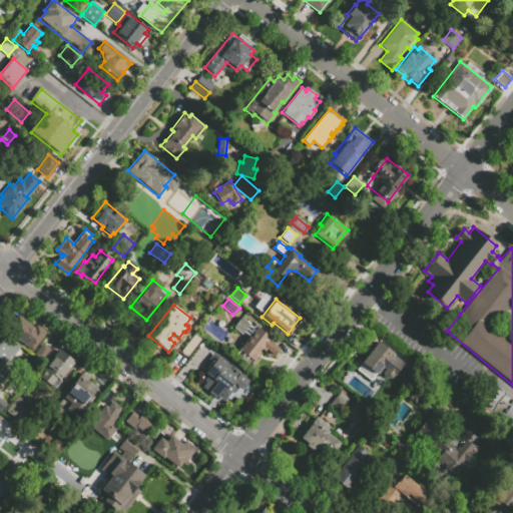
[(5,331),(18,315),(33,328),(36,325),(46,332),(31,351),(5,331)]
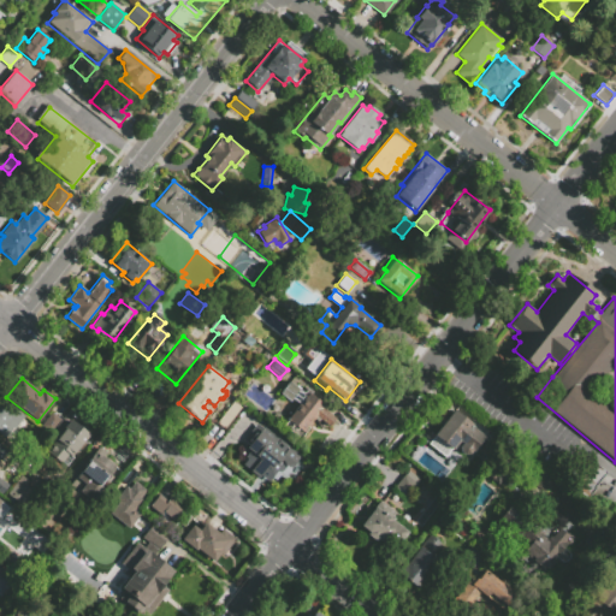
[(300,438),(283,426),(300,404),(292,397),(290,401),(279,394),(289,381),(303,394),(304,390),(324,406),(321,408),(335,419),(329,426),(315,416),(307,426),(308,427),(300,438)]
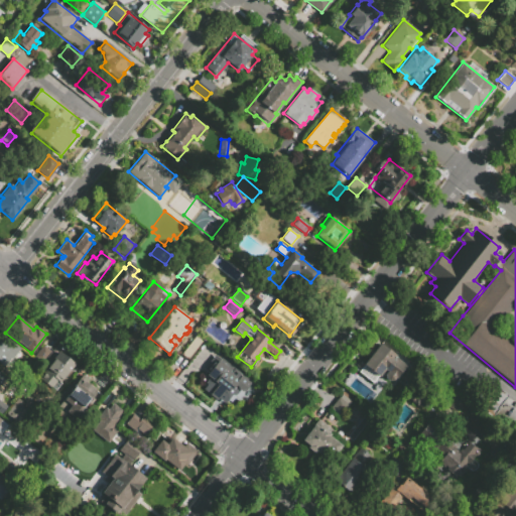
[(11,361),(5,368),(0,363),(0,333),(21,351),(13,362),(11,361)]
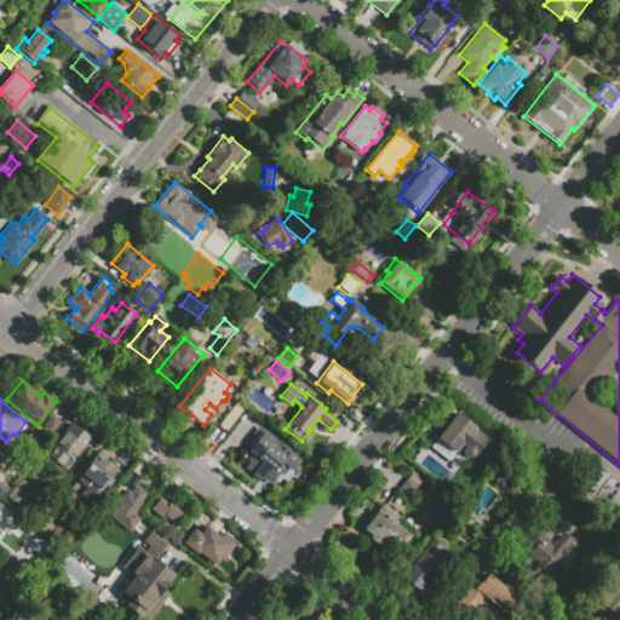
[(242,411),(225,432),(218,426),(235,405),(242,411)]
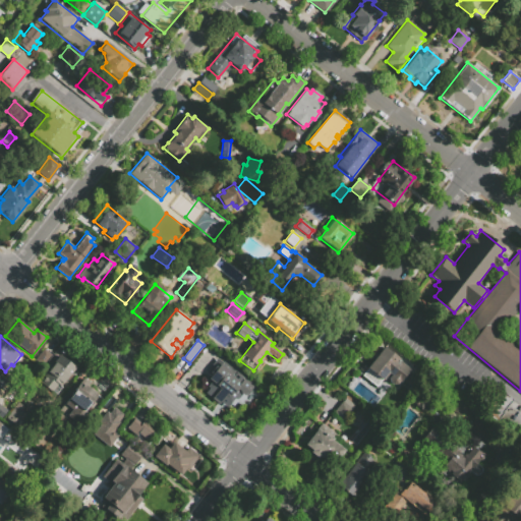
[(408,368),(398,382),(395,385),(393,385),(391,384),(389,382),(389,381),(389,380),(389,378),(391,375),(387,372),(382,380),(366,368),(373,359),(370,357),(373,353),(375,355),(383,346),(399,358),(398,360),(408,368)]
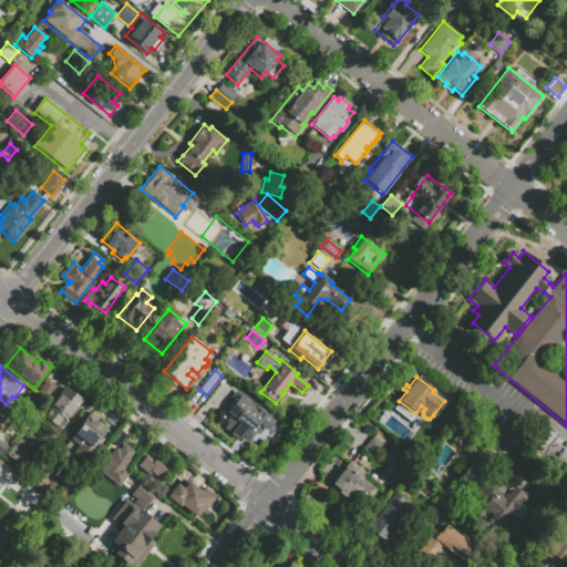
[(57,389),(49,400),(40,394),(48,382),(57,389)]
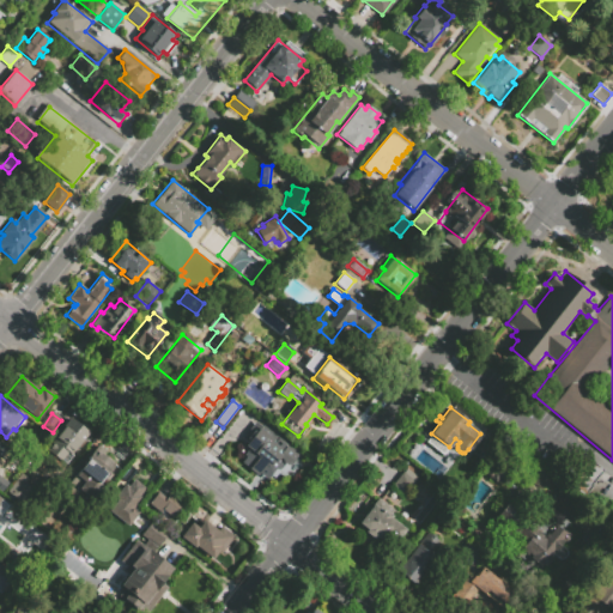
[(89,432),(80,443),(79,442),(71,454),(73,456),(66,466),(46,450),(71,418),(89,432)]
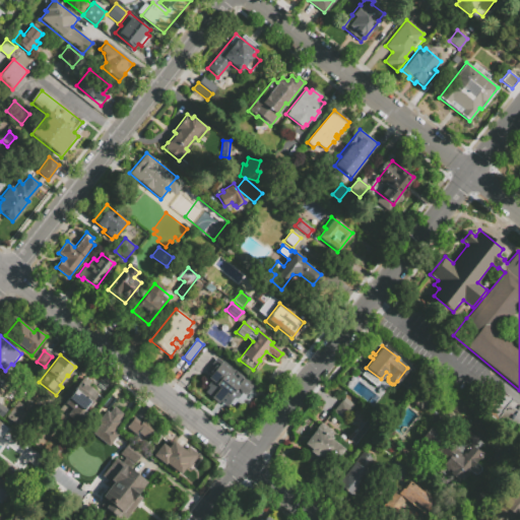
[(215,358),(226,367),(225,367),(229,369),(228,370),(233,374),(232,375),(236,378),(239,374),(243,377),(242,378),(253,387),(241,402),(237,399),(232,405),(230,403),(226,406),(219,400),(217,403),(204,392),(208,387),(206,386),(211,380),(208,378),(210,376),(205,372),(215,358)]
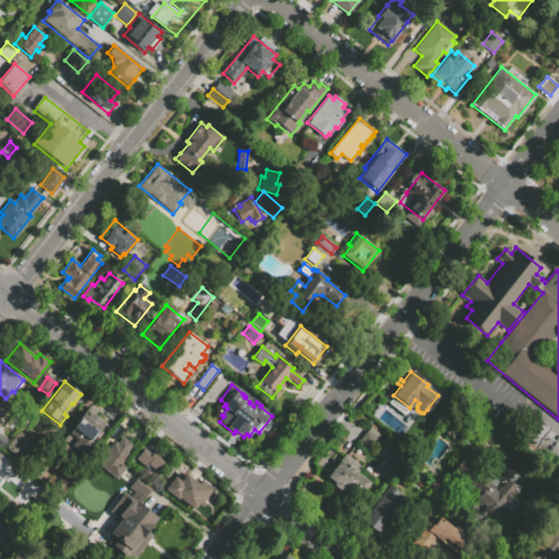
[(98,413),(96,416),(105,423),(91,441),(93,443),(83,455),(71,447),(75,440),(68,435),(90,406),(98,413)]
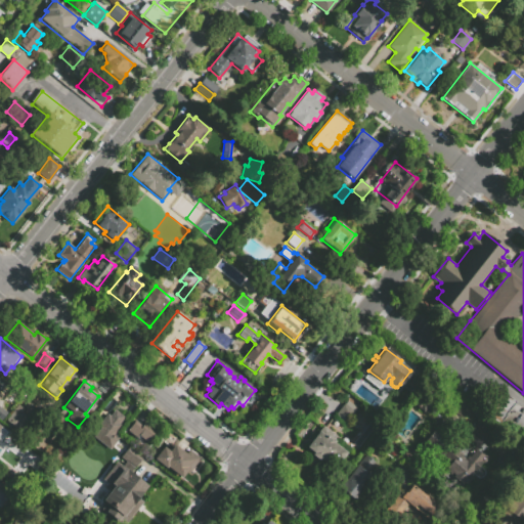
[(435,399),(424,412),(410,402),(422,389),(435,399)]
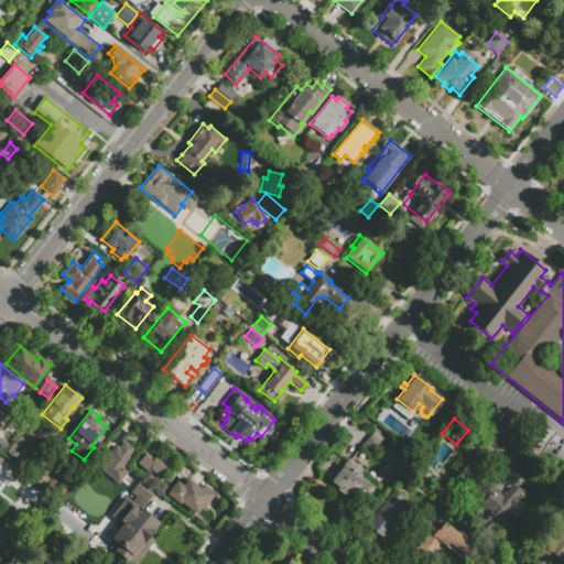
[(538,456),(523,445),(542,422),(555,433),(544,446),(545,447),(538,456)]
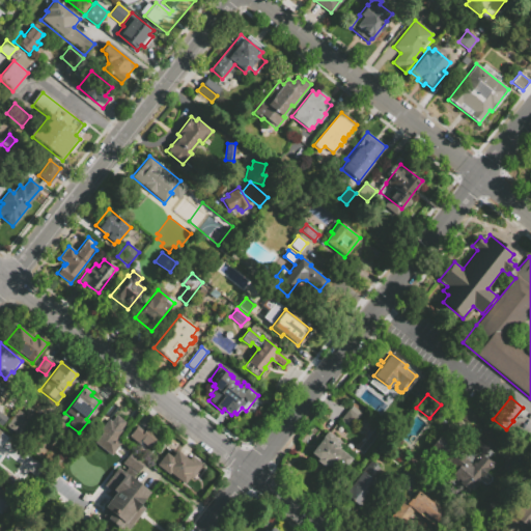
[(478,416),(470,424),(466,421),(465,422),(453,413),(463,401),(474,411),(473,412),(478,416)]
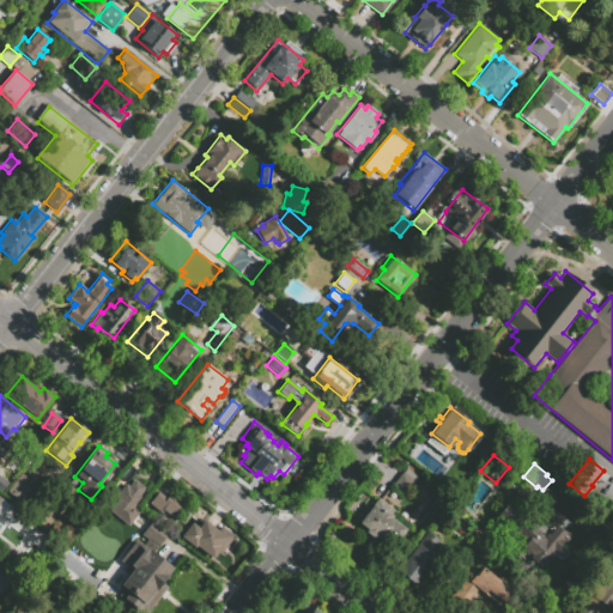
[(406,469),(418,479),(405,496),(393,486),(392,485),(402,472),(404,473),(406,469)]
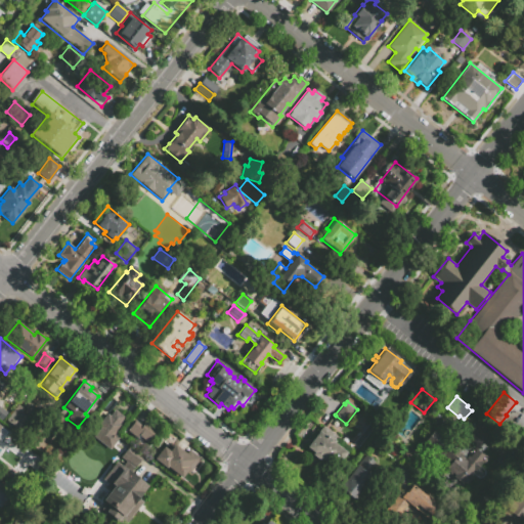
[(0,406),(8,413),(2,421),(0,419),(0,406)]
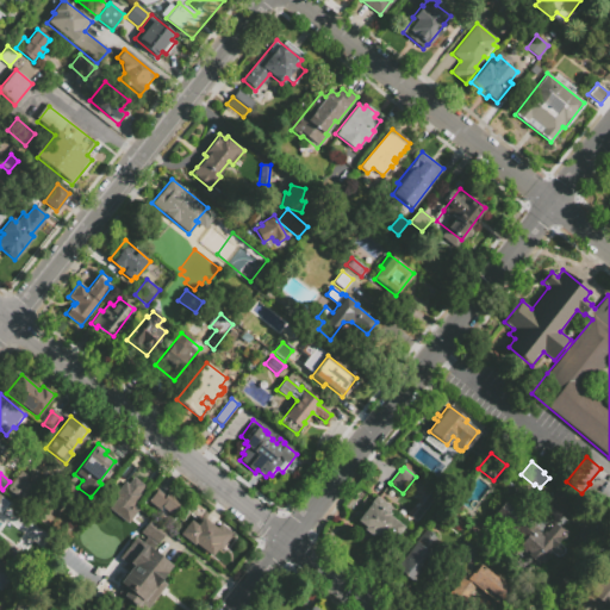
[(22,473),(29,478),(26,481),(36,490),(25,505),(7,491),(22,473)]
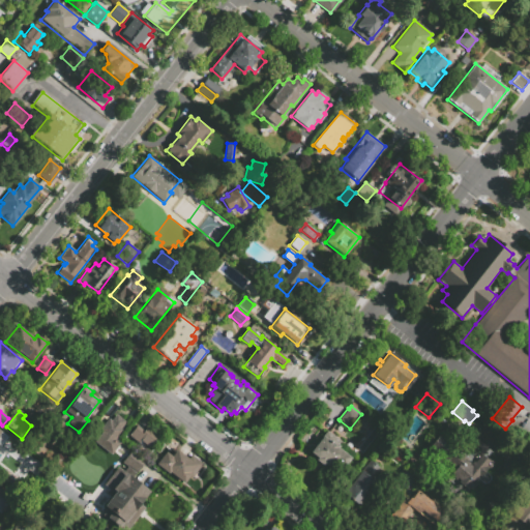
[(117,414),(125,421),(120,428),(123,430),(117,438),(116,438),(114,440),(115,441),(116,440),(120,443),(118,446),(117,446),(110,454),(94,442),(101,434),(98,431),(109,418),(112,420),(117,414)]
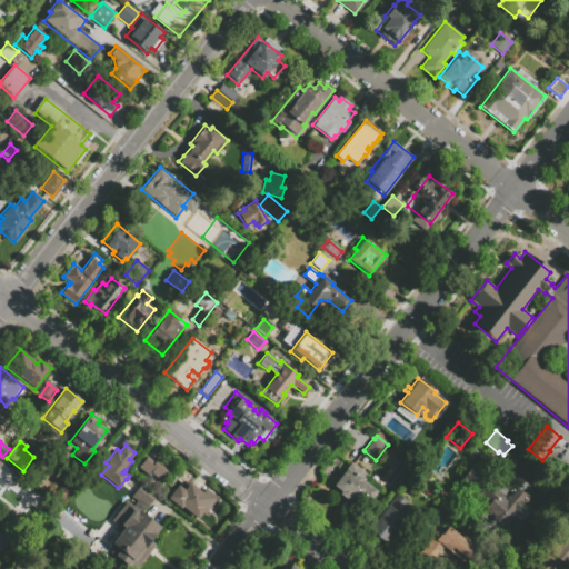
[(155,459),(167,469),(158,480),(150,473),(148,477),(137,468),(146,457),(153,462),(155,459)]
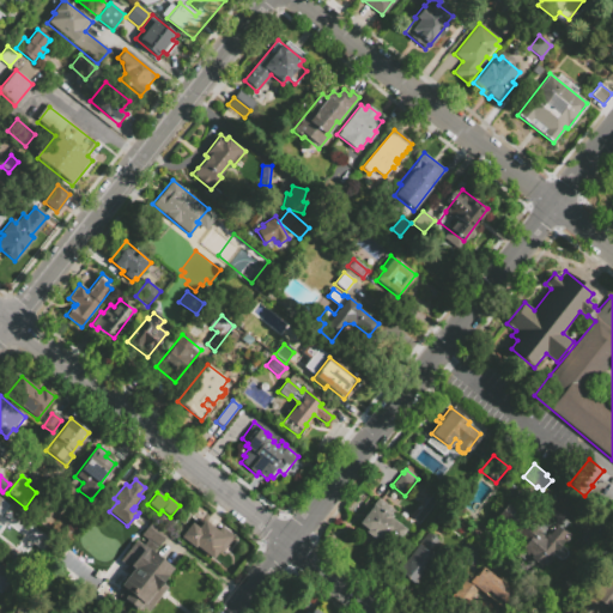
[(374,539),(365,532),(366,529),(358,522),(378,498),(408,525),(405,529),(406,529),(395,542),(389,538),(384,544),(376,536),(374,539)]
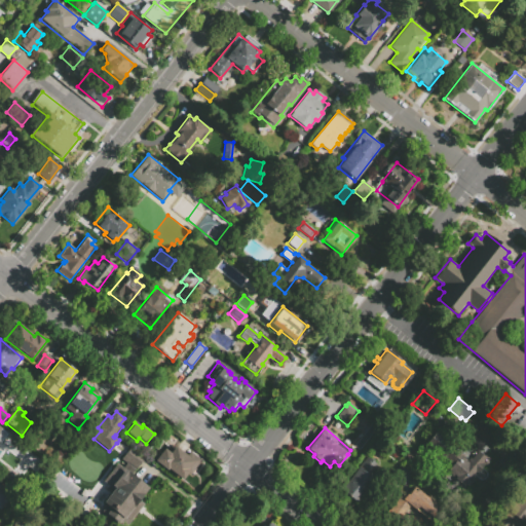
[(436,431),(454,449),(460,441),(468,447),(472,444),(476,447),(480,443),(488,450),(482,456),(483,457),(484,457),(485,457),(486,458),(487,460),(487,462),(486,463),(485,464),(483,464),(480,467),(484,470),(485,472),(486,473),(486,475),(485,477),(484,478),(482,480),(480,480),(478,480),(475,477),(462,492),(439,473),(446,462),(425,443),(436,431)]
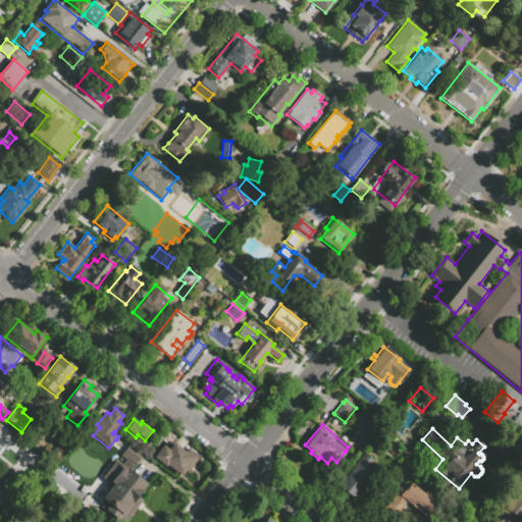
[(120,456),(132,441),(145,453),(134,466),(120,456)]
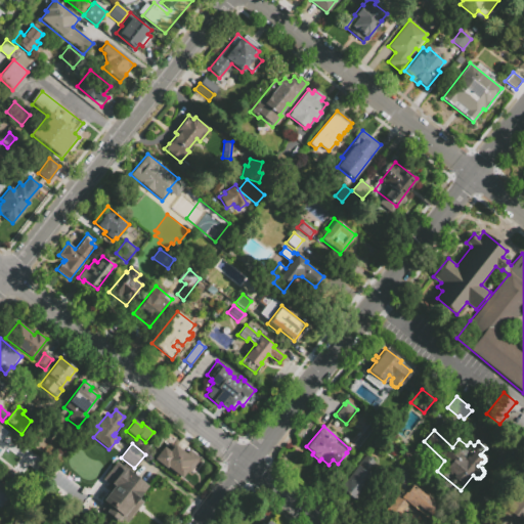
[(160,447),(162,449),(164,447),(169,451),(174,444),(186,454),(189,450),(200,459),(188,473),(187,472),(181,478),(168,468),(167,470),(154,460),(155,459),(153,456),(160,447)]
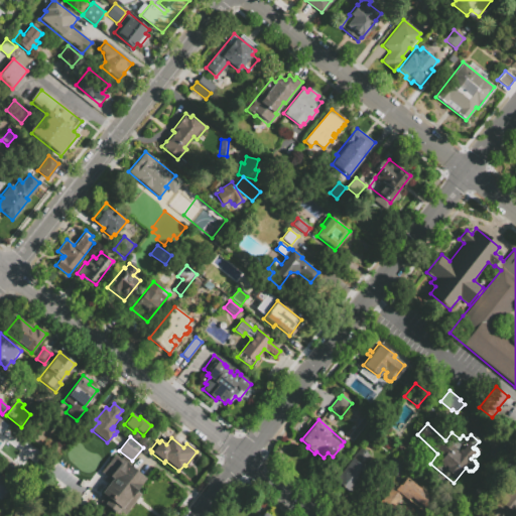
[(349,492),(334,481),(360,447),(369,455),(361,466),(366,470),(349,492)]
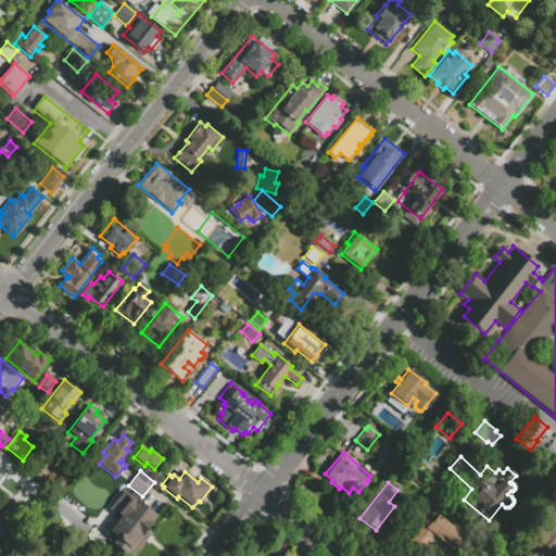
[(124,490),(158,517),(148,529),(152,532),(131,555),(127,555),(108,540),(112,534),(108,530),(116,520),(113,517),(116,514),(109,508),(124,490)]
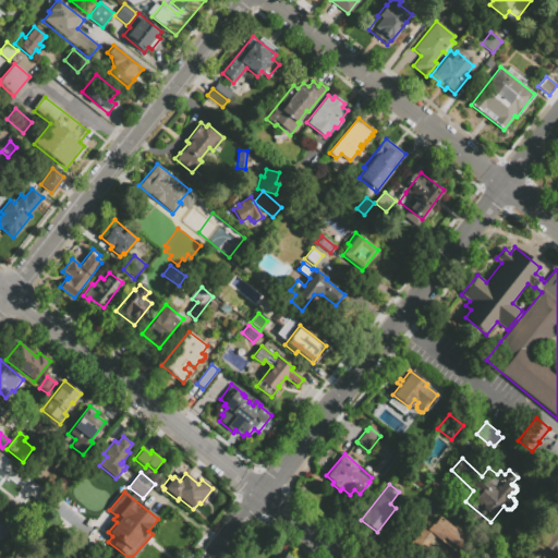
[(438,506),(429,517),(420,508),(427,498),(438,506)]
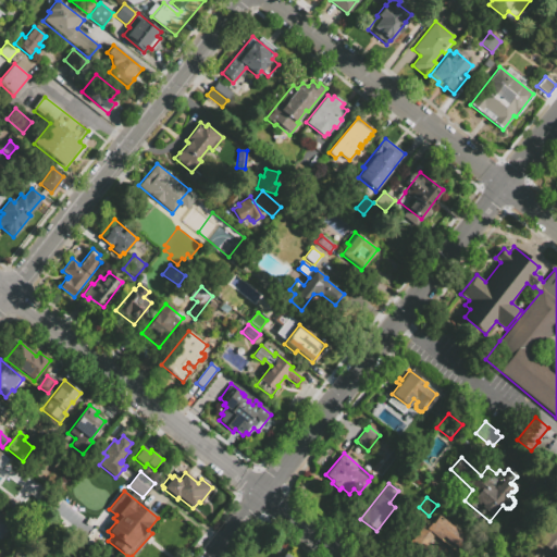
[(0,514),(12,523),(0,537),(0,514)]
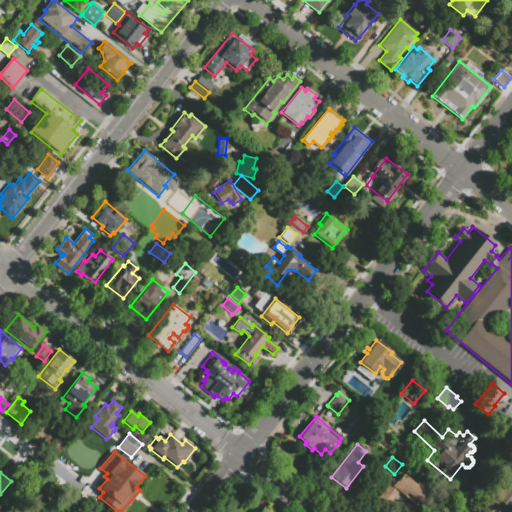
[(429,496),(418,509),(399,493),(383,511),(372,511),(368,508),(377,496),(379,497),(393,480),(396,482),(402,474),(429,496)]
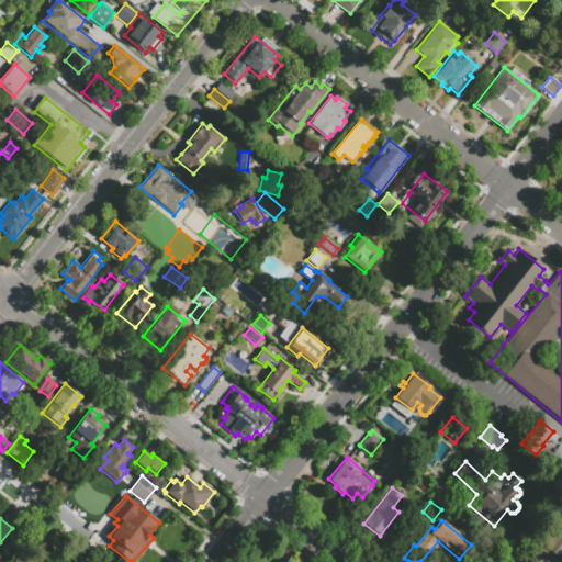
[(560,530),(561,531),(561,560),(561,561),(525,561),(540,544),(546,549),(560,530)]
